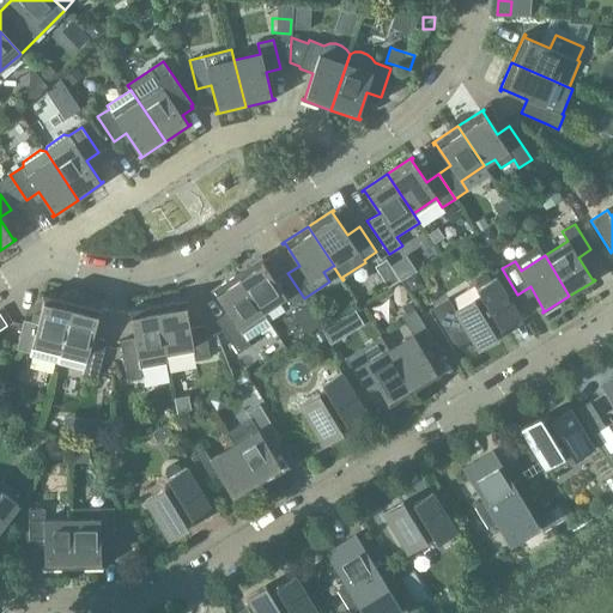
[(262,256),(236,273),(262,313),(286,297),(292,307),(304,298),(287,273),(275,281),(261,259),(262,258),(262,256)]
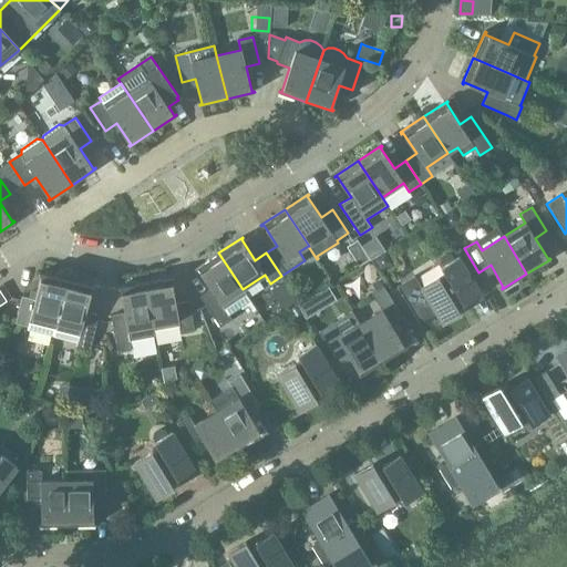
[(243,289),(218,253),(195,268),(196,269),(197,268),(212,289),(200,297),(220,327),(233,320),(229,315),(250,300),(243,289)]
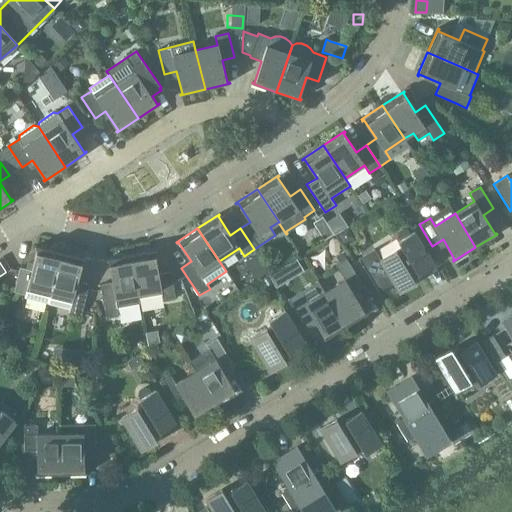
[(402,230),(399,233),(398,237),(400,241),(398,242),(399,243),(402,247),(396,250),(380,260),(374,250),(359,259),(379,292),(394,283),(400,293),(416,283),(413,278),(435,265),(414,232),(409,235),(407,231),(402,230)]
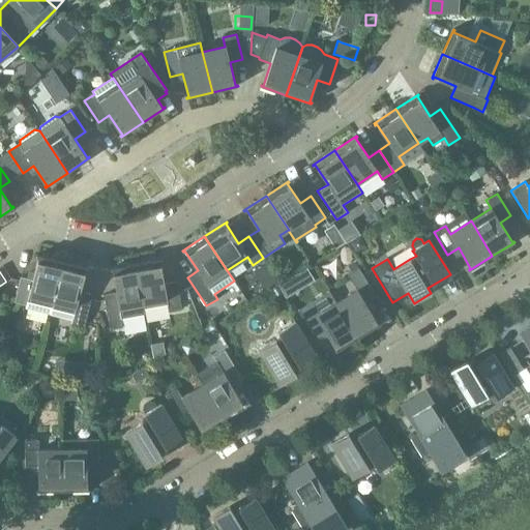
[(26,308),(50,314),(62,262),(37,256),(36,257),(38,258),(33,280),(21,277),(15,302),(27,305),(26,308)]
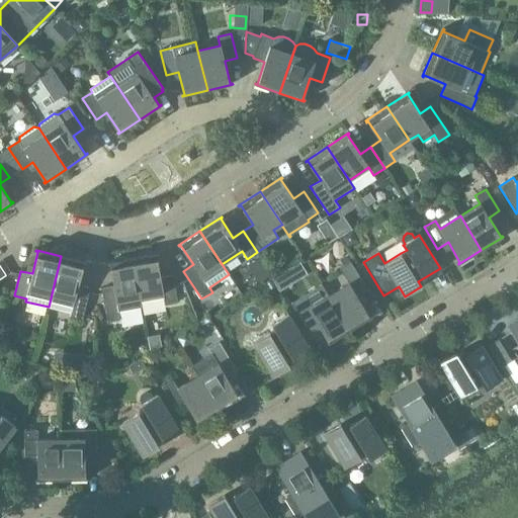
[(134,258),(142,307),(177,300),(173,275),(161,277),(157,255),(159,255),(159,254),(134,258)]
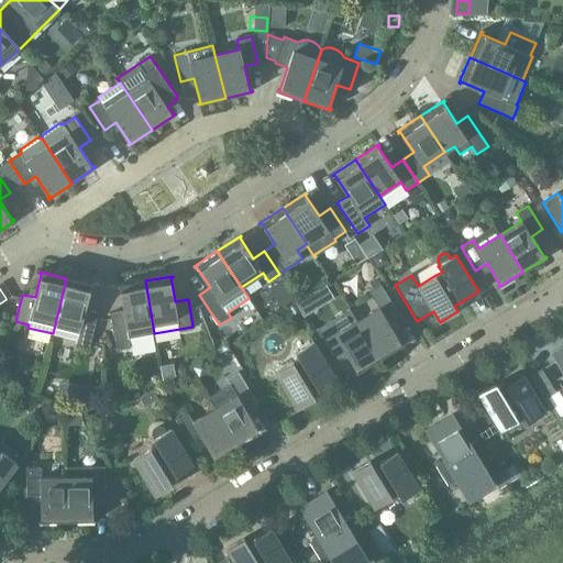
[(66,278),(53,333),(78,340),(76,345),(90,349),(98,313),(86,310),(91,286),(94,286),(94,285),(66,278)]
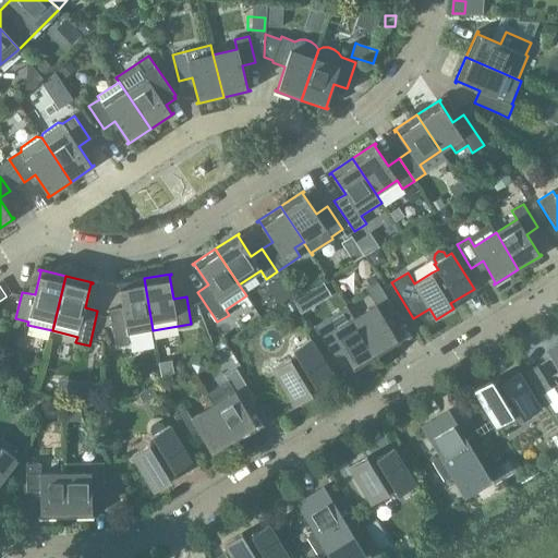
[(153,330),(144,278),(116,283),(117,284),(119,284),(122,308),(110,311),(117,347),(130,344),(129,336),(153,330)]
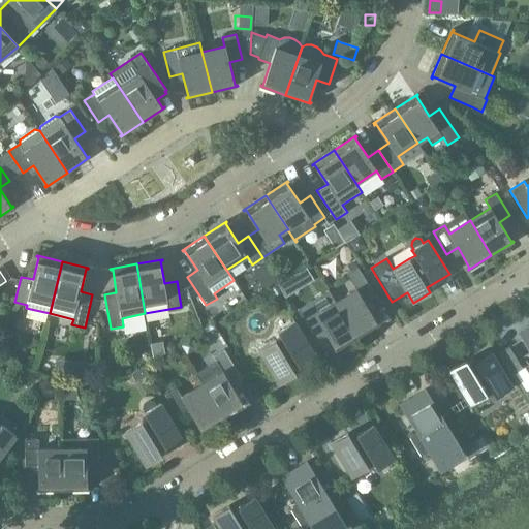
[(336,302),(358,337),(380,323),(379,322),(377,323),(366,304),(376,297),(359,268),(347,274),(356,289),(336,302)]
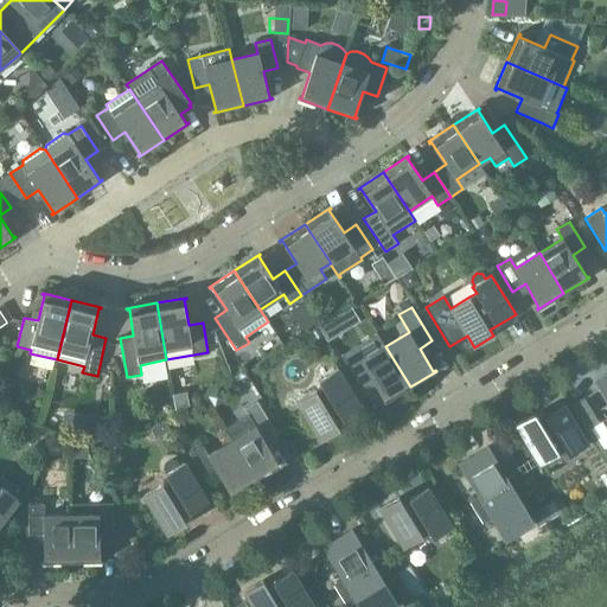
[(385,401),(383,402),(384,403),(410,387),(385,346),(375,353),(369,344),(344,359),(359,385),(371,377),(385,401)]
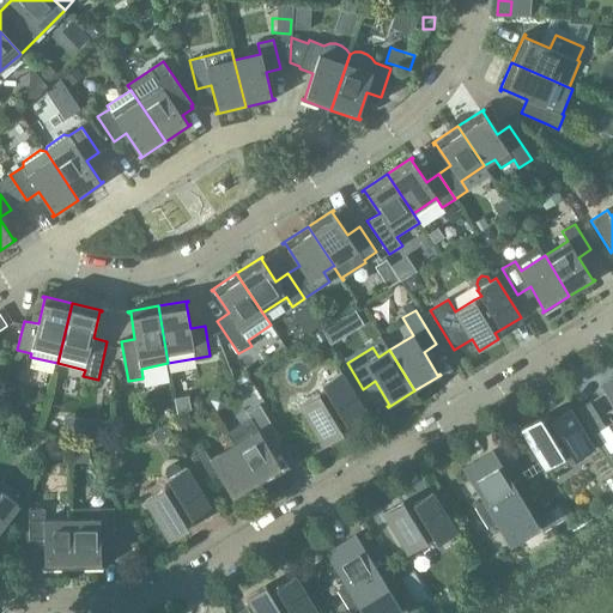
[(236,363),(229,365),(232,376),(235,376),(243,372),(243,370),(241,366),(236,363)]
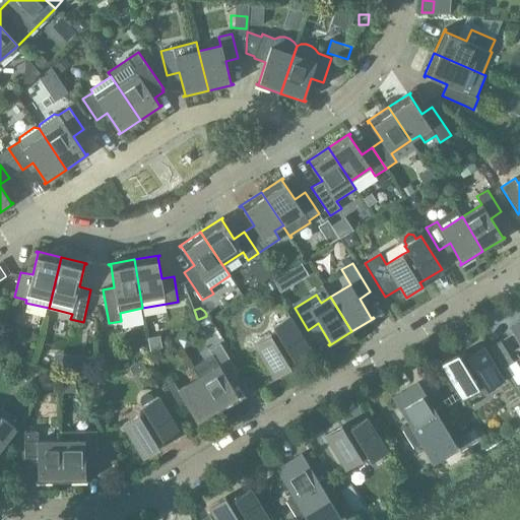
[(276,331),(254,344),(275,378),(291,368),(288,363),(310,349),(289,316),(273,326),(276,331)]
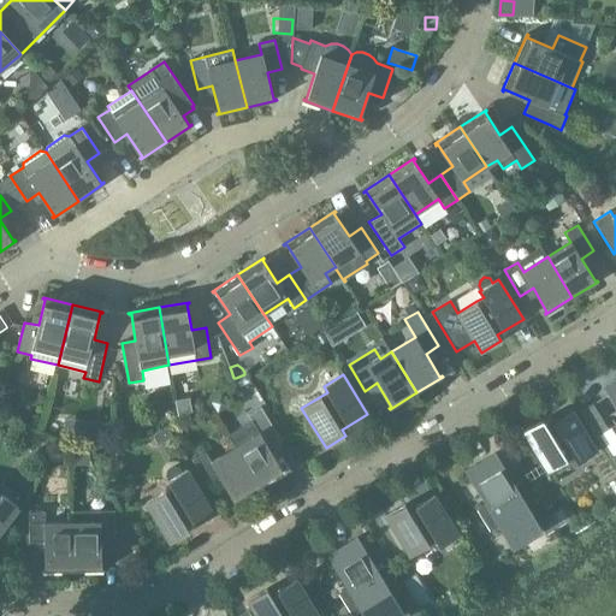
[(578,403),(591,396),(584,383),(570,390),(578,403)]
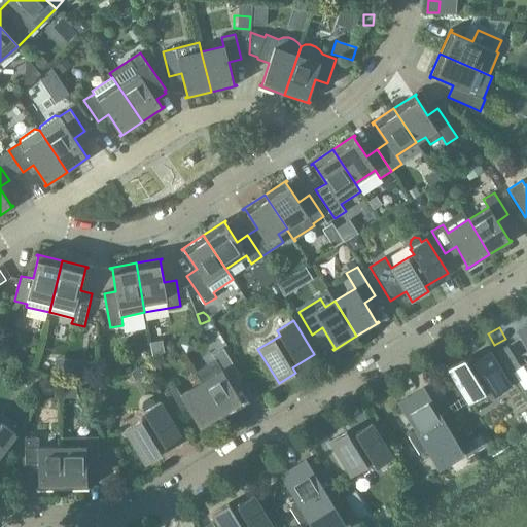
[(526,328),(520,332),(519,331),(517,332),(526,349),(526,362),(526,363),(526,364),(526,363),(526,328)]
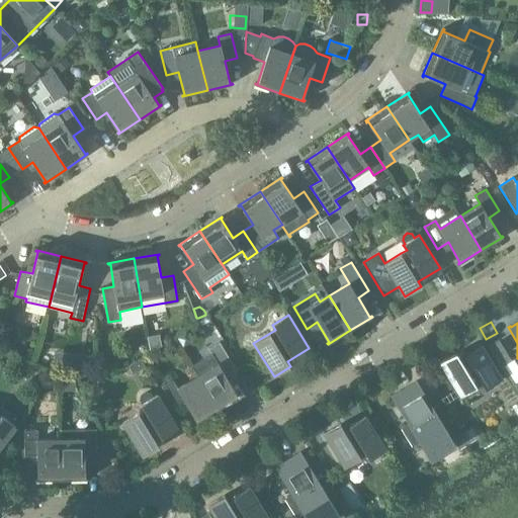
[(238,370),(220,342),(209,349),(211,353),(192,365),(198,376),(220,411),(241,397),(241,396),(239,397),(226,376),(238,370)]
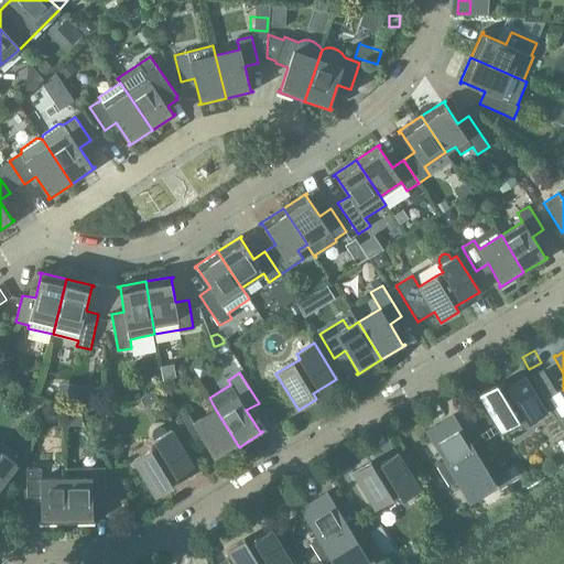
[(479,396),(501,432),(525,418),(529,423),(546,412),(524,376),(501,390),(498,384),(479,396)]
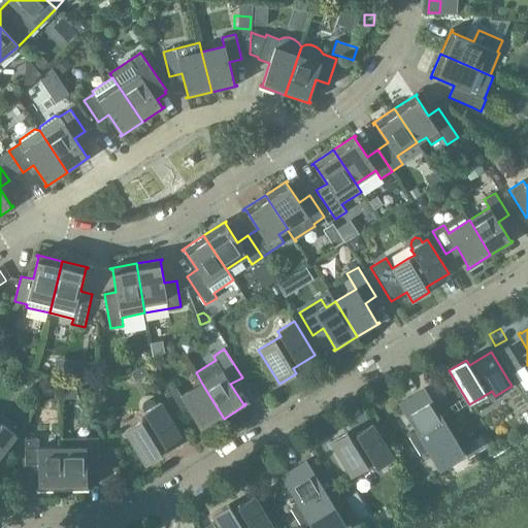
[(134,378),(136,382),(149,374),(144,368),(133,375),(134,378)]
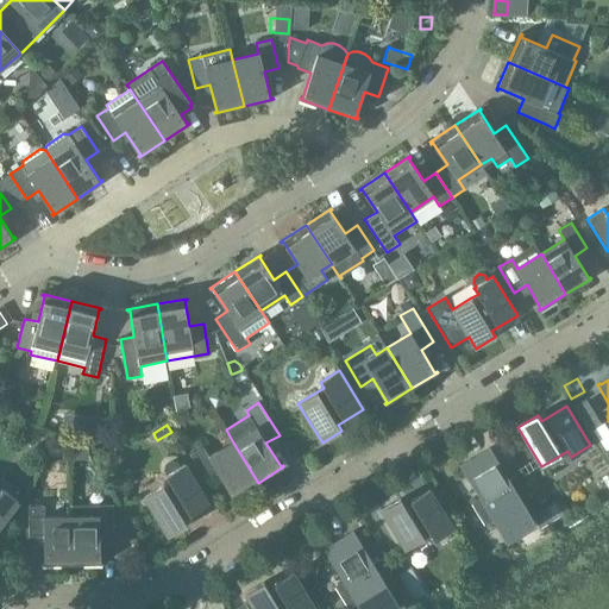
[(258,483),(233,443),(209,457),(203,447),(190,454),(206,481),(219,473),(233,496),(231,497),(232,498),(258,483)]
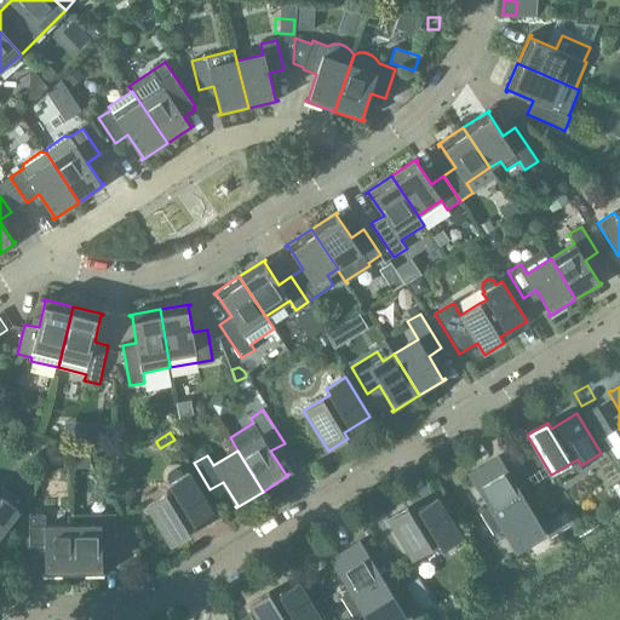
[(546,534),(540,524),(532,510),(539,506),(540,506),(527,483),(526,484),(526,486),(520,489),(500,458),(498,459),(499,461),(472,477),(472,475),(470,477),(488,507),(480,512),(481,514),(482,514),(494,533),(493,533),(494,534),(501,529),(516,552),(546,534)]
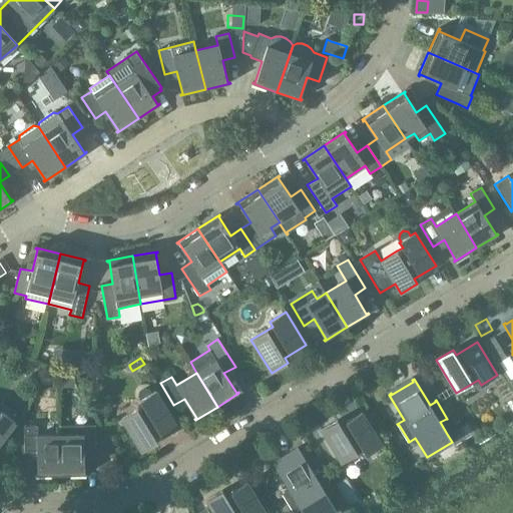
[(144,389),(140,392),(139,396),(141,400),(140,401),(143,406),(121,419),(142,452),(158,443),(154,437),(176,424),(156,391),(150,394),(148,390),(144,389)]
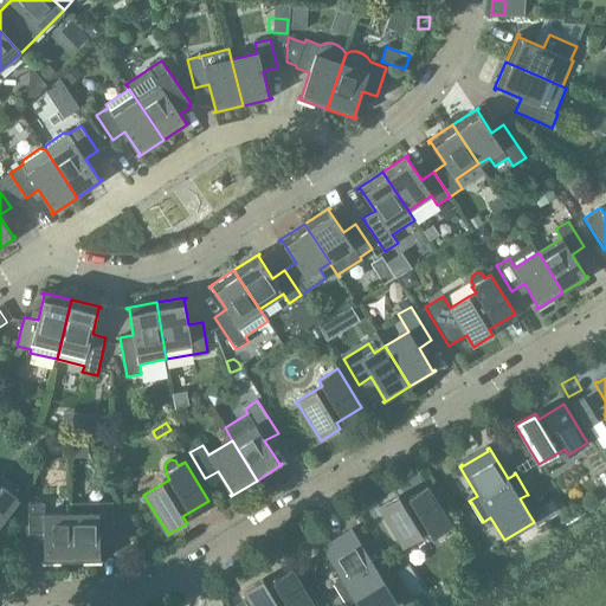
[(0,524),(19,500),(1,487),(0,488),(0,524)]
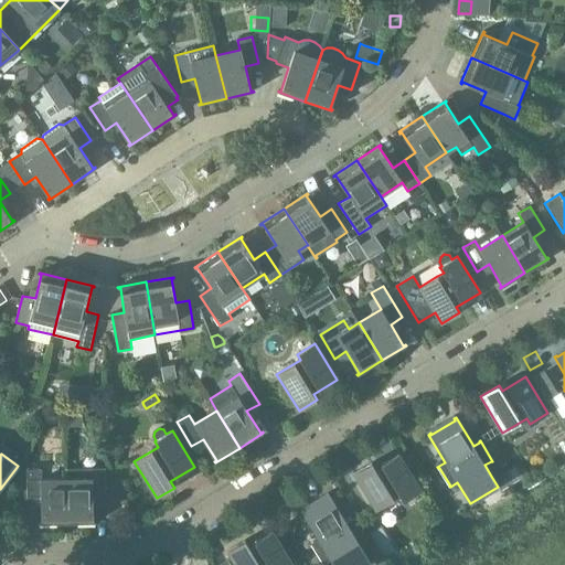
[(353,473),(376,510),(400,496),(403,501),(422,490),(400,454),(374,468),(372,462),(353,473)]
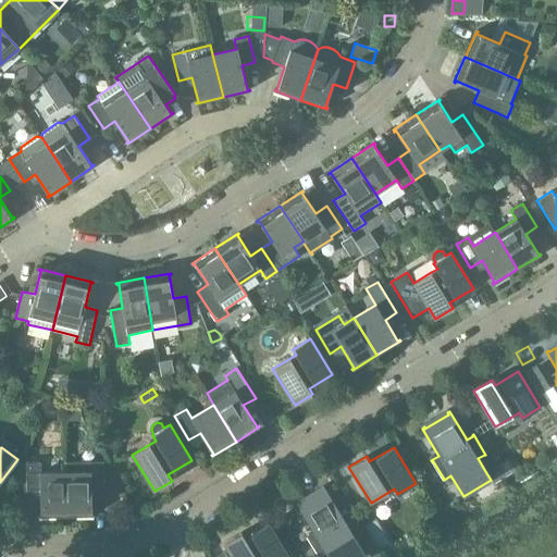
[(65,462),(65,472),(66,516),(94,516),(95,514),(91,514),(91,490),(104,489),(104,461),(65,462)]
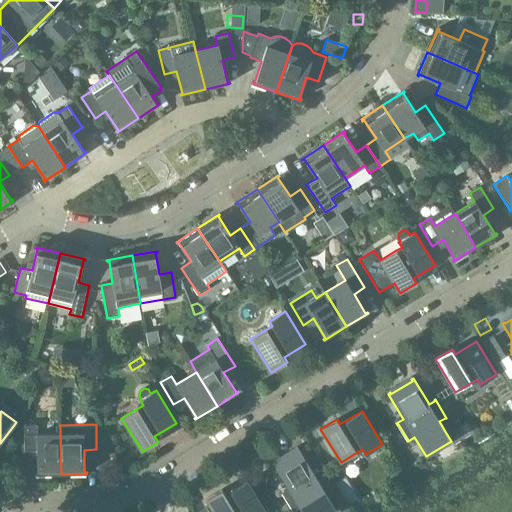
[(61,474),(60,434),(38,435),(38,425),(24,426),(25,451),(37,451),(37,473),(35,473),(35,475),(61,474)]
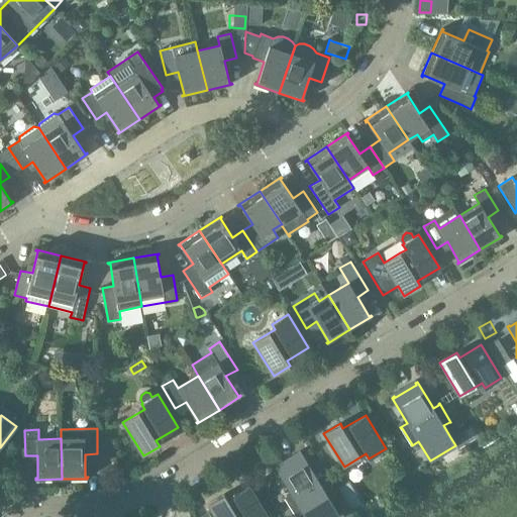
[(291,493),(285,497),(285,499),(286,498),(296,515),(295,515),(296,516),(303,512),(305,516),(337,516),(339,516),(328,496),(333,493),(334,493),(335,493),(324,474),(322,475),(323,476),(317,479),(301,452),(299,453),(300,455),(278,468),(278,467),(276,468),(291,493)]
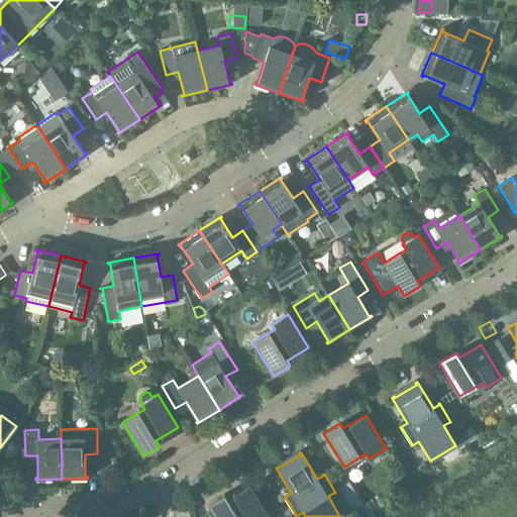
[(338,490),(347,505),(352,513),(363,507),(348,484),(338,490)]
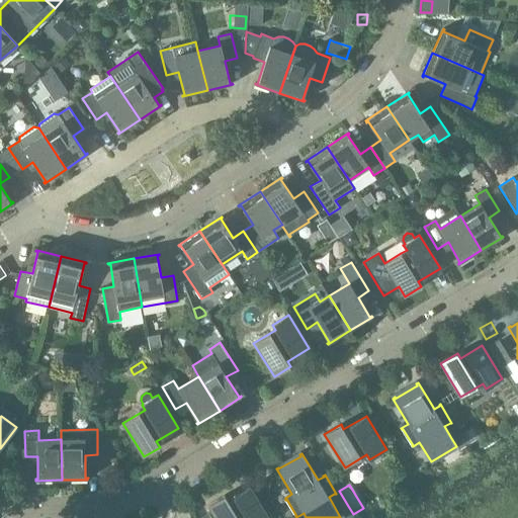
[(225,495),(208,505),(216,517),(268,517),(250,487),(228,500),(225,495)]
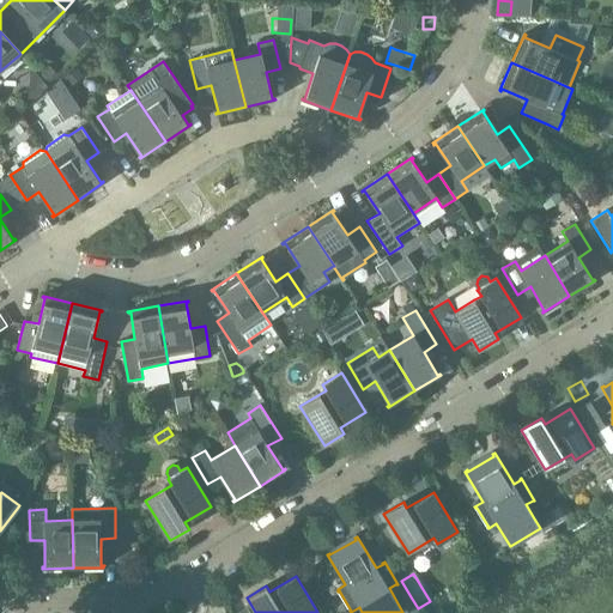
[(412,599),(404,605),(408,612),(420,612),(418,608),(412,599)]
